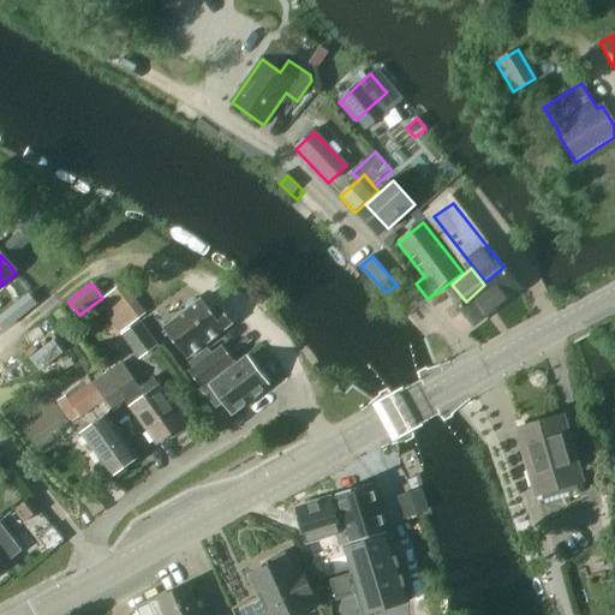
[(187,309),(163,328),(186,358),(232,324),(219,308),(212,314),(201,299),(197,302),(195,300),(192,299),(186,305),(185,306),(187,309)]
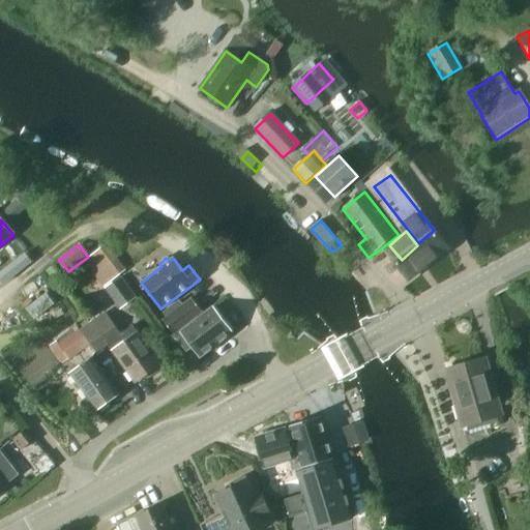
[(107,289),(121,310),(137,298),(121,278),(107,289)]
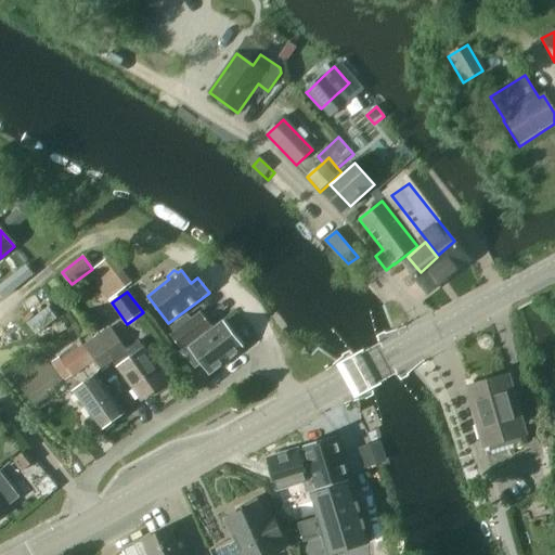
[(48,309),(27,325),(36,337),(57,321),(48,309)]
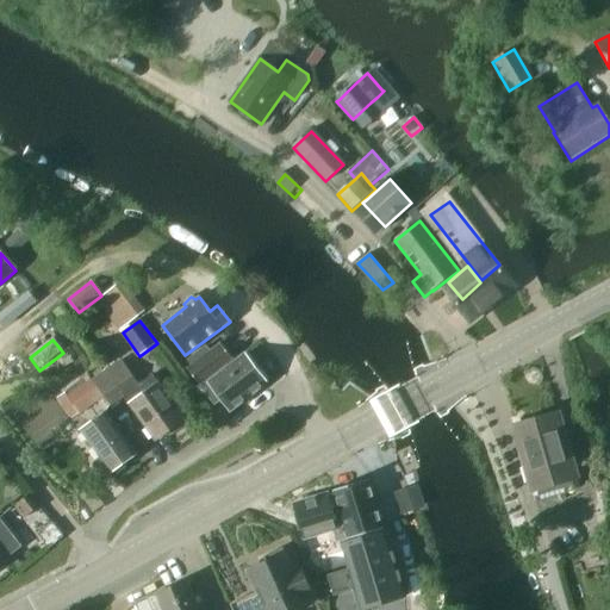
[(200,385),(201,384),(226,365),(224,361),(230,355),(222,344),(210,353),(206,348),(190,361),(194,366),(188,369),(200,385)]
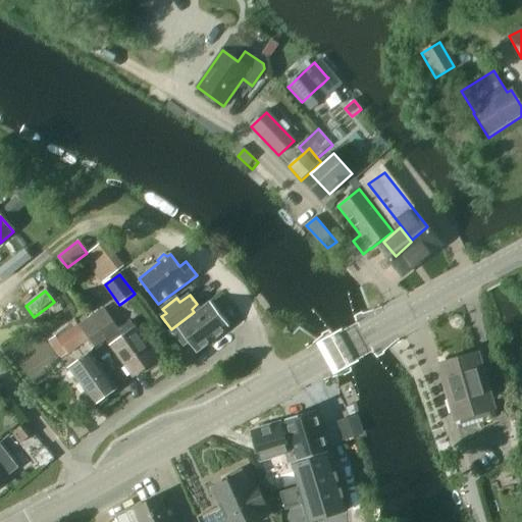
[(208,301),(172,328),(175,331),(173,332),(181,343),(187,338),(198,352),(228,328),(227,326),(228,321),(223,314),(218,315),(208,301)]
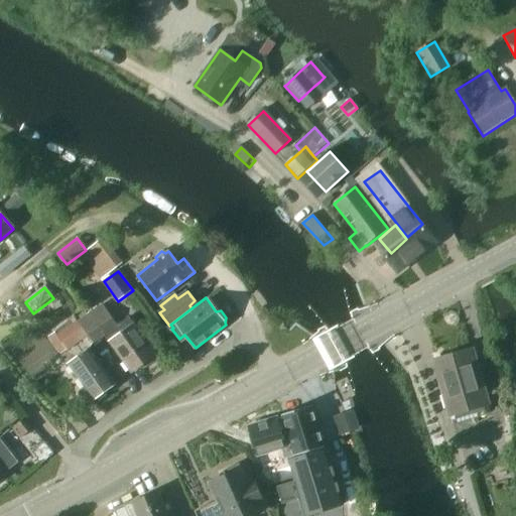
[(79,323),(89,337),(93,344),(105,336),(132,374),(156,356),(129,317),(117,326),(102,305),(79,323)]
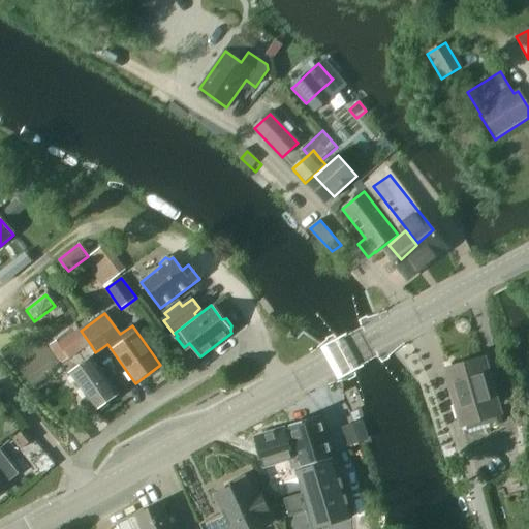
[(91,345),(81,331),(80,329),(58,344),(69,361),(91,345)]
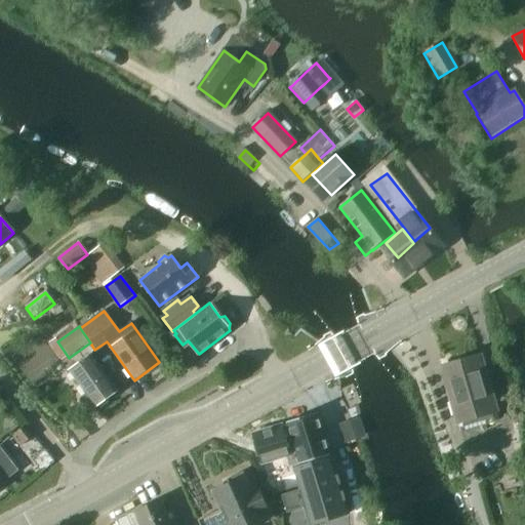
[(94,407),(117,392),(91,355),(69,370),(94,407)]
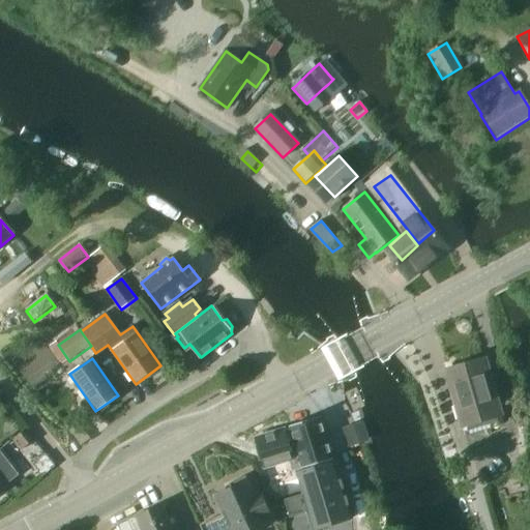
[(484,360),(453,370),(462,398),(454,400),(465,436),(491,429),(488,418),(500,414),(484,360)]
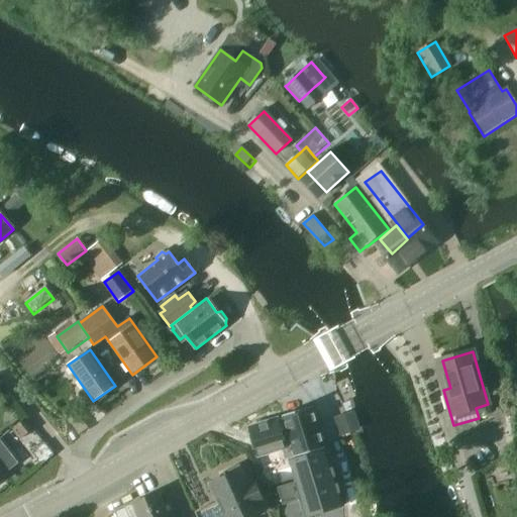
[(310,407),(275,419),(289,459),(305,453),(304,445),(321,440),(310,407)]
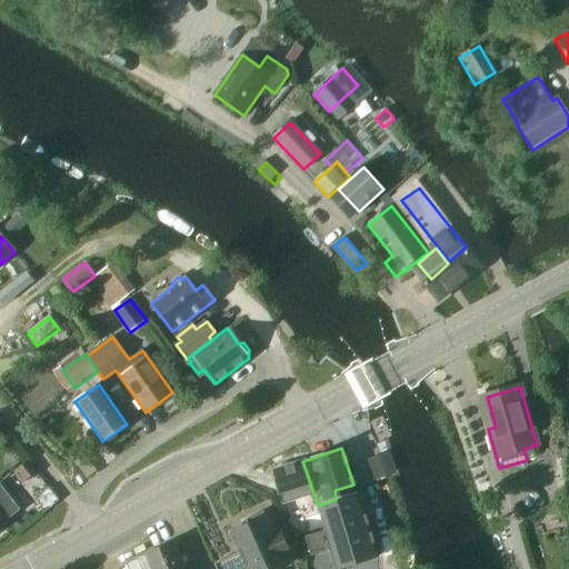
[(29,462),(13,475),(21,485),(37,472),(29,462)]
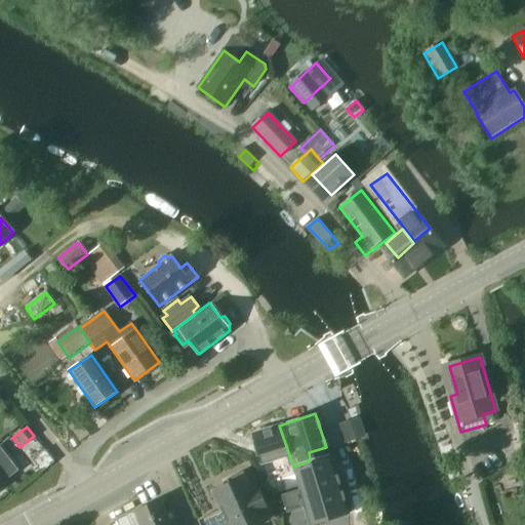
[(356,428),(341,432),(346,444),(355,441),(360,439),(356,428)]
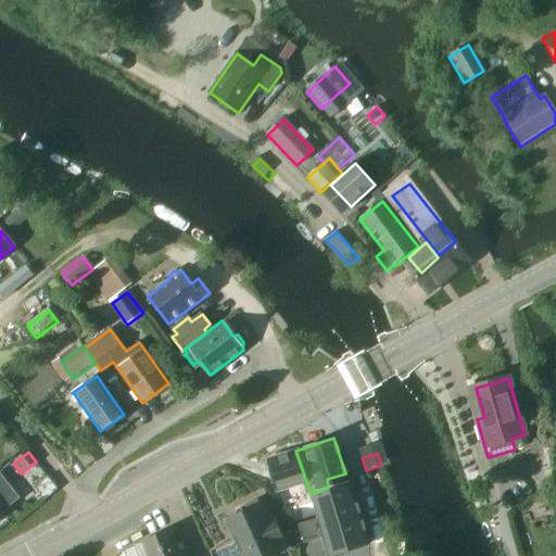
[(282,455),(260,466),(264,474),(262,475),(266,483),(268,481),(272,489),(293,482),(299,496),(307,494),(295,456),(285,458),(282,455)]
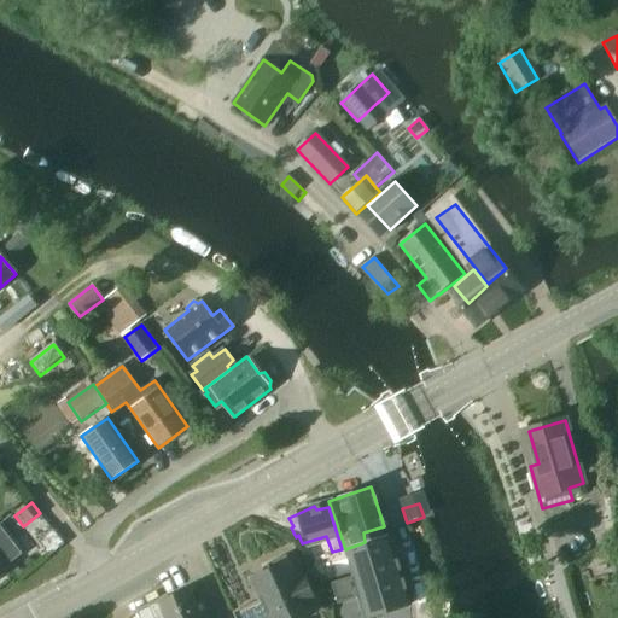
[(355,576),(334,583),(339,595),(361,587),(372,616),(410,602),(389,537),(348,553),(355,576)]
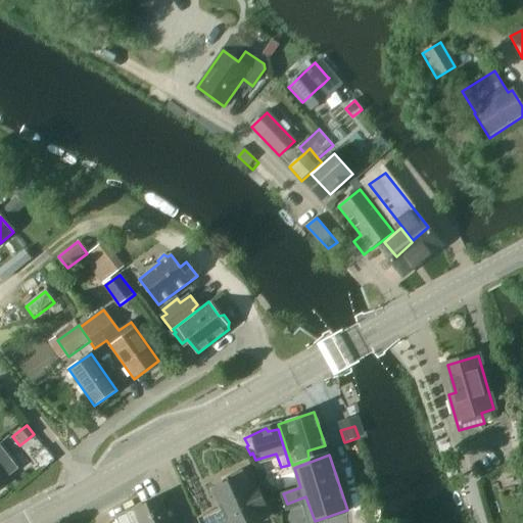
[(253,492),(243,470),(227,478),(229,483),(215,489),(223,508),(198,519),(199,522),(257,522),(266,519),(262,510),(267,508),(259,489),(253,492)]
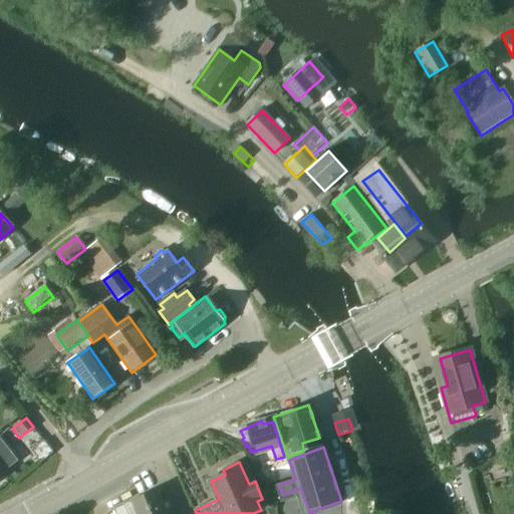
[(277,481),(290,475),(288,470),(275,475),(277,481)]
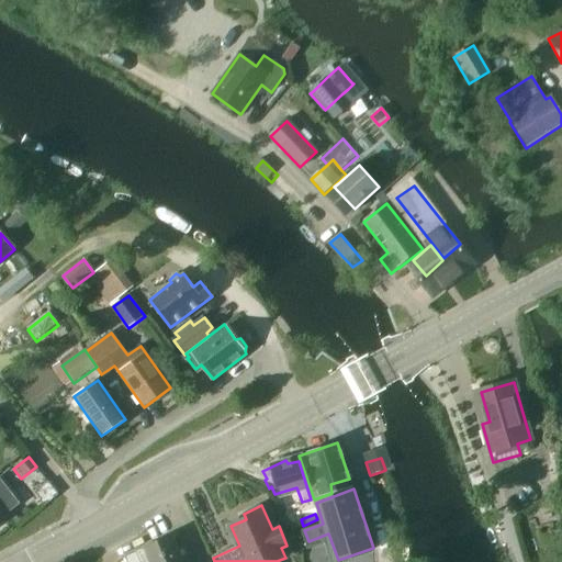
[(193,561),(181,532),(139,551),(144,561),(193,561)]
